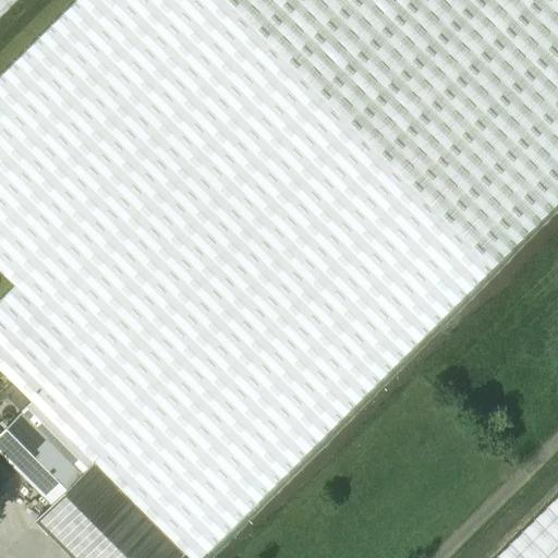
[(557,0),(303,0),(15,287),(0,302),(0,370),(32,401),(0,433),(0,452),(51,504),(35,520),(71,557),(179,557),(185,553),(190,557),(199,557),(557,201),(557,0)]
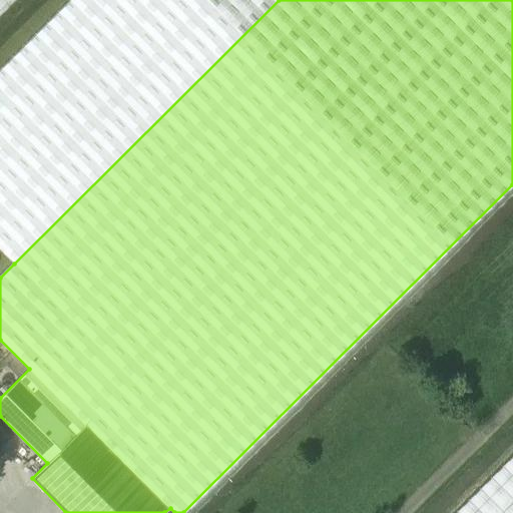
[(0,249),(14,264),(279,0),(70,0),(0,70),(0,249)]
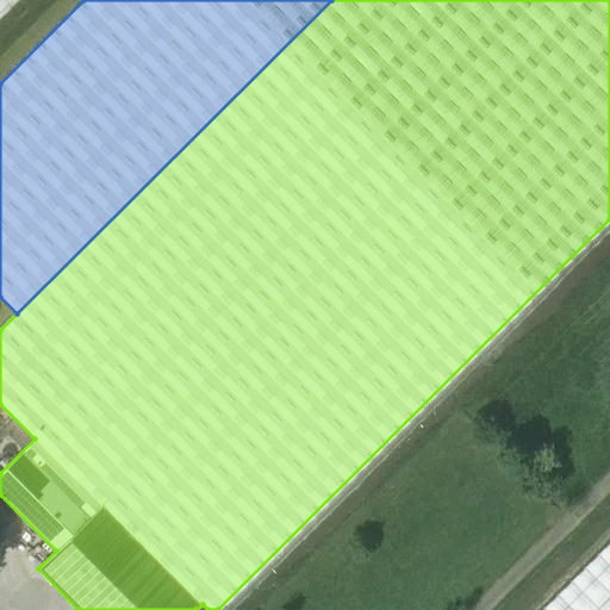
[(0,0),(0,18),(18,0),(0,0)]
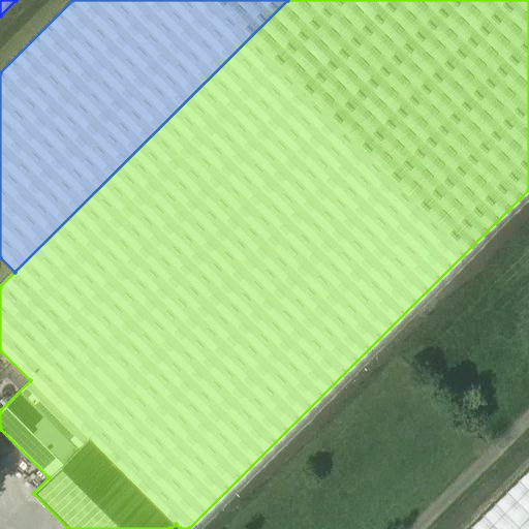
[(27,380),(10,364),(1,373),(18,390),(27,380)]
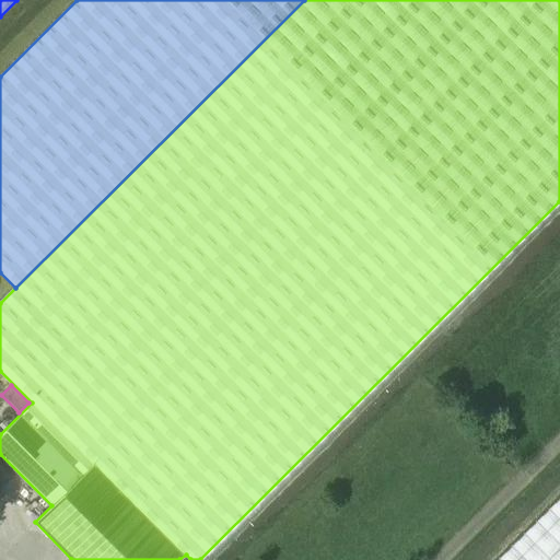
[(559,559),(559,496),(494,559),(559,559)]
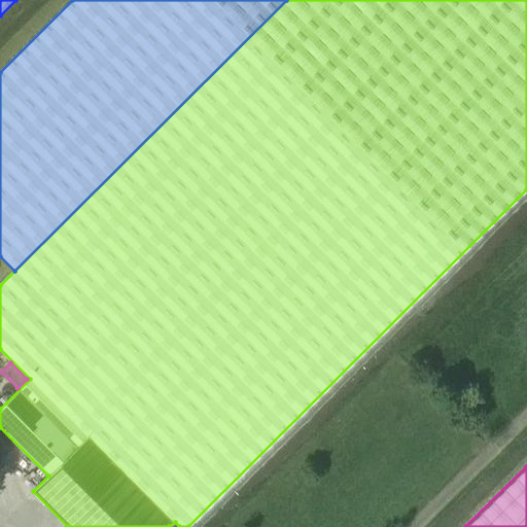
All buildings are outlined.
